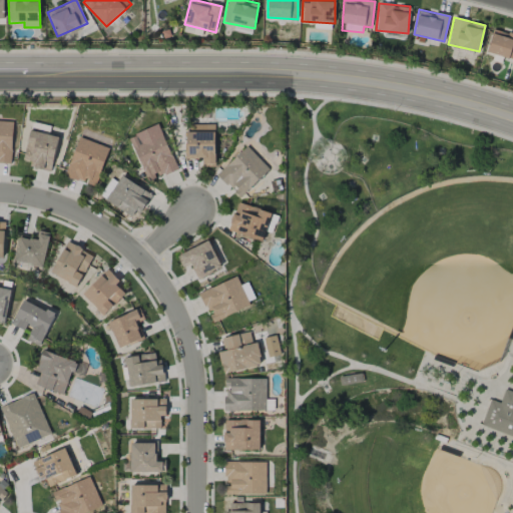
[(512,34),(493,28),(486,52),(512,59),(512,34)]
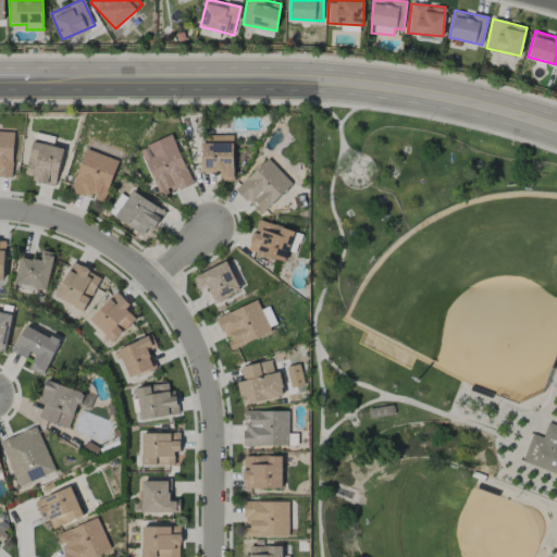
[(13,132),(0,131),(0,176),(12,177),(13,132)]
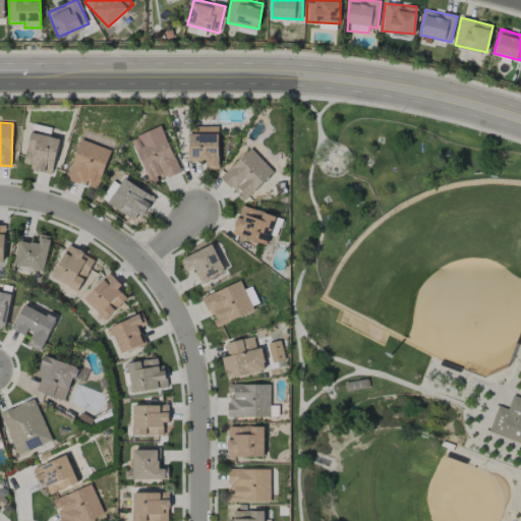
[(149,184),(179,172),(161,126),(130,138),(149,184)]
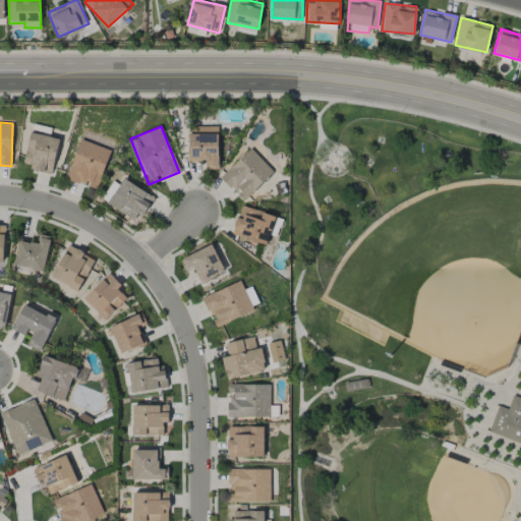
[(52,175),(59,138),(30,132),(23,163),(32,164),(30,170),(52,175)]
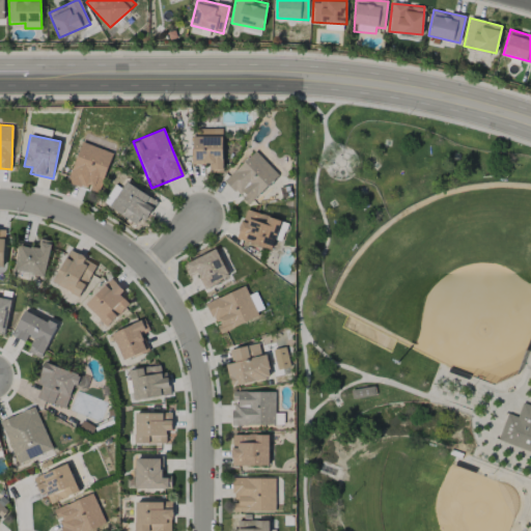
[(223,137),(192,137),(191,164),(212,165),(212,173),(222,173),(223,137)]
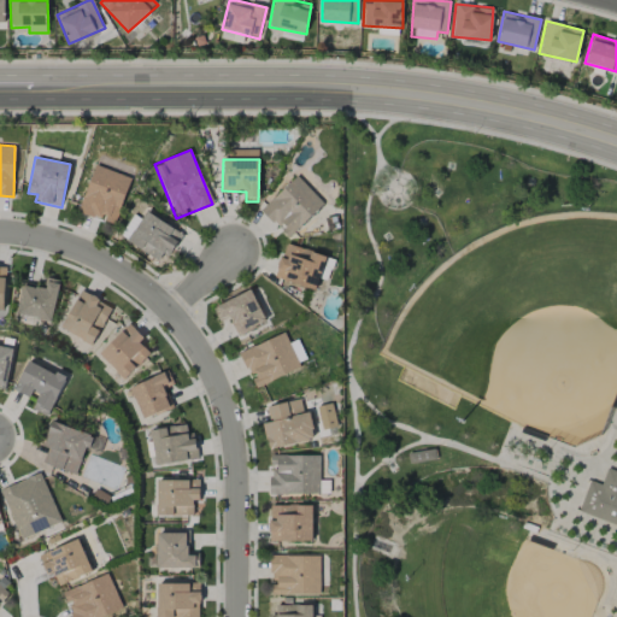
[(131,178),(95,164),(77,211),(113,224),(131,178)]
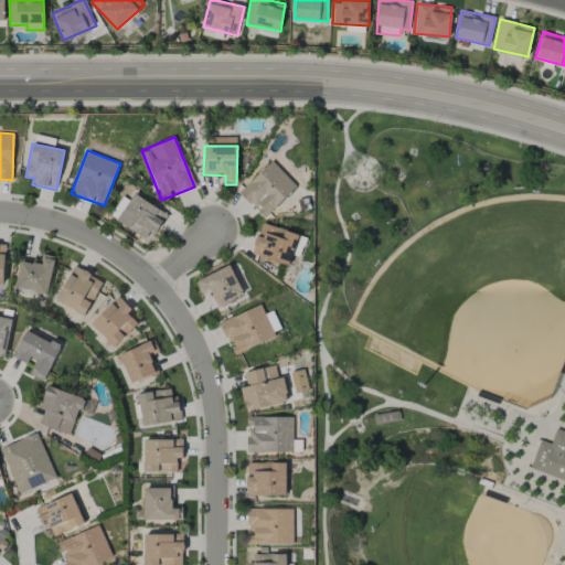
[(263,217),(296,188),(273,161),(238,192),(263,217)]
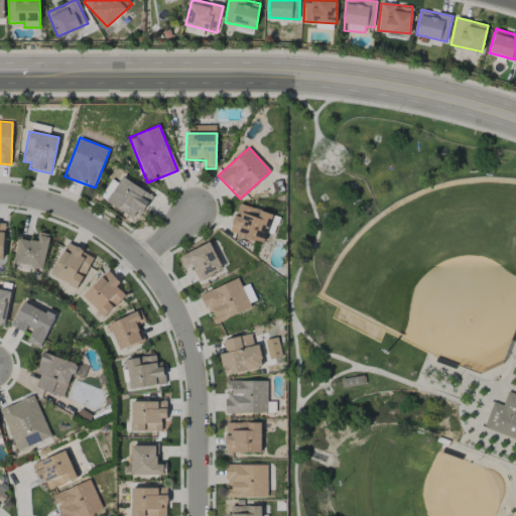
[(131,218),(135,212),(141,215),(153,196),(122,176),(106,202),(131,218)]
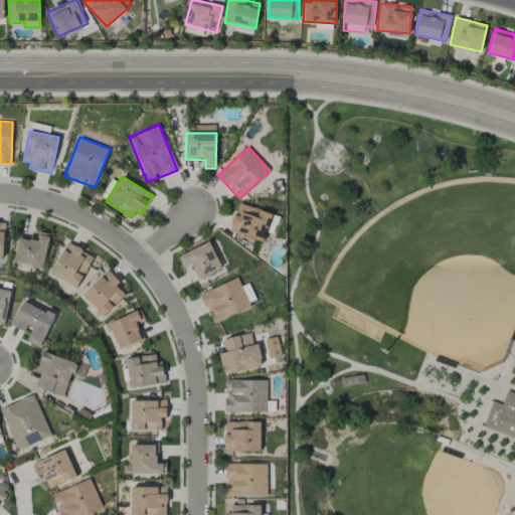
[(272,212),(236,203),(229,232),(265,241),(272,212)]
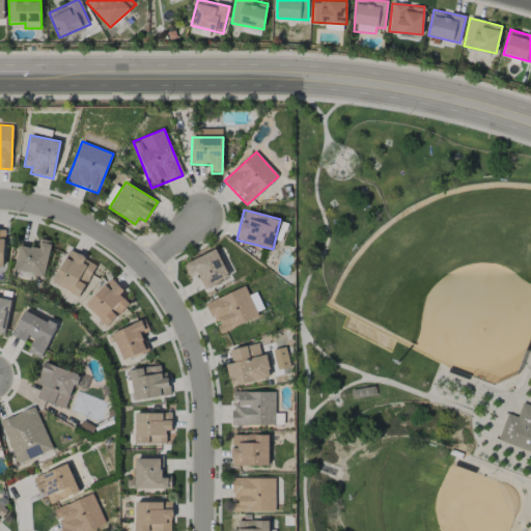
[(51,242),(38,240),(37,247),(19,243),(14,271),(45,277),(51,242)]
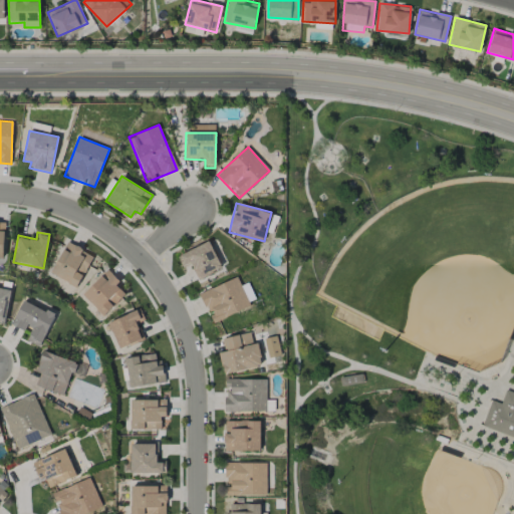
[(77,287),(92,255),(65,242),(51,275),(77,287)]
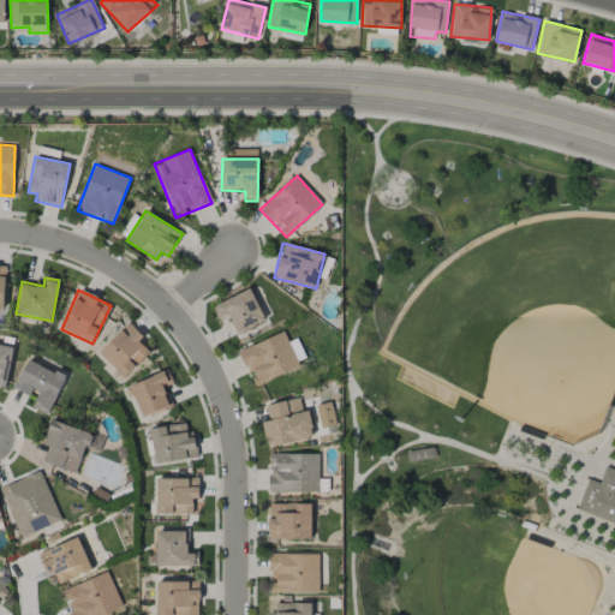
[(236,334),(264,322),(251,290),(213,305),(219,321),(228,316),(236,334)]
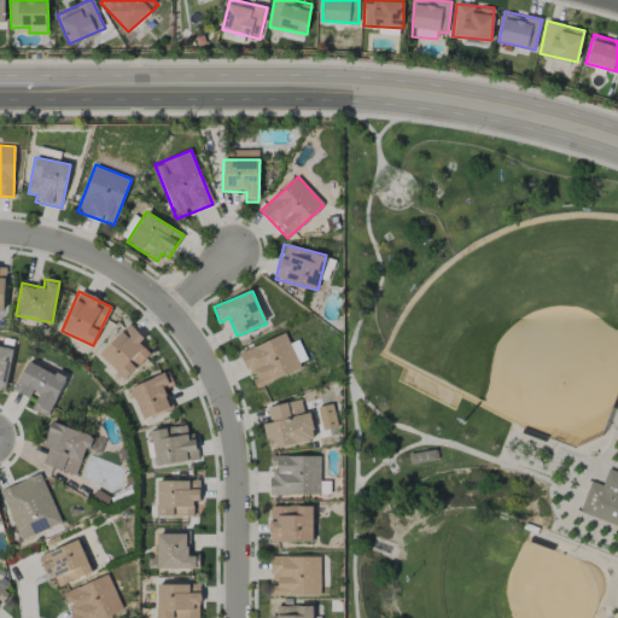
[(144,339),(129,324),(98,355),(124,380),(151,354),(140,343),(144,339)]
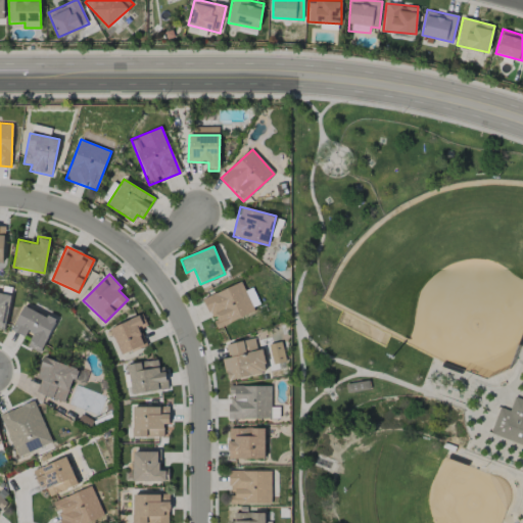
[(254,312),(241,282),(203,298),(217,328),(254,312)]
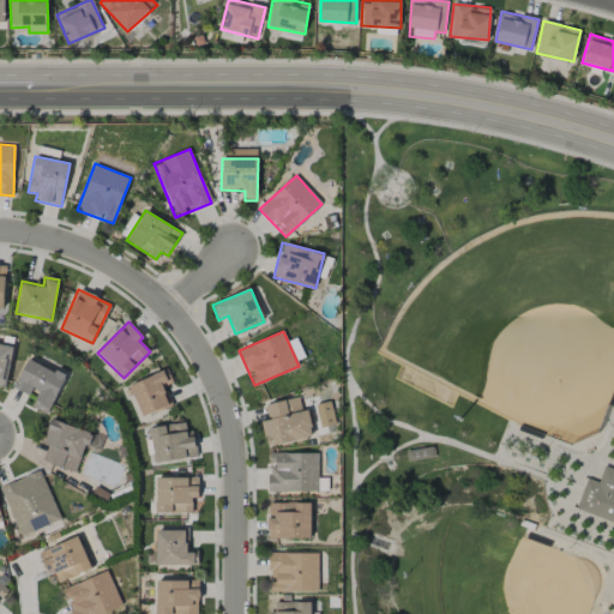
[(12,347),(0,343),(0,386),(5,387),(12,347)]
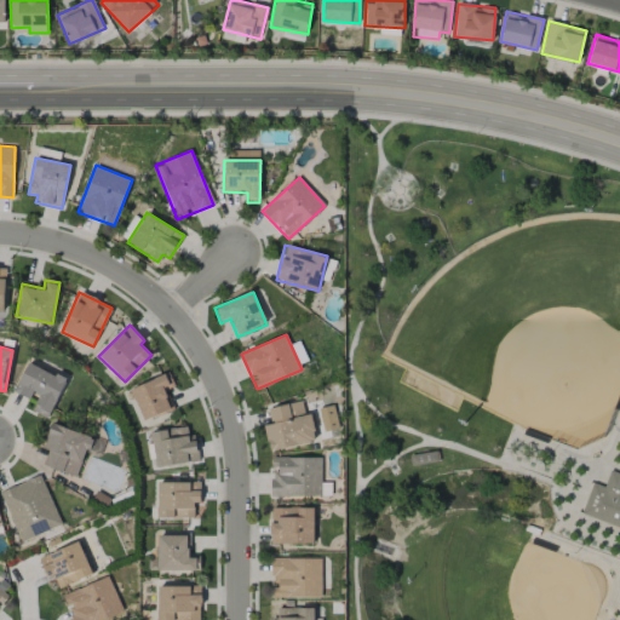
[(27,362),(13,392),(34,401),(30,411),(49,419),(65,379),(27,362)]
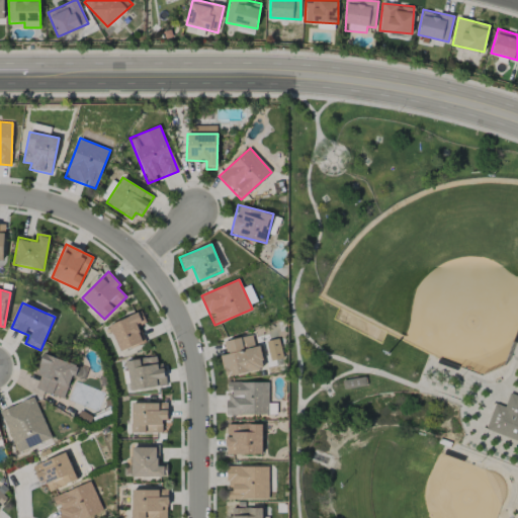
[(138,327),(146,323),(141,311),(108,326),(120,352),(145,341),(138,327)]
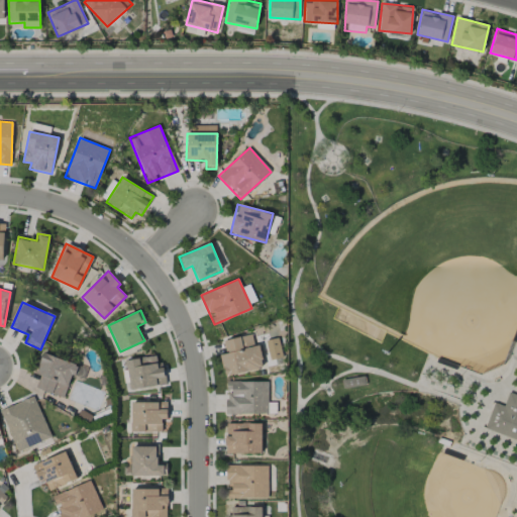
[(225,377),(264,369),(259,344),(253,345),(251,334),(223,340),(226,353),(220,354),(225,377)]
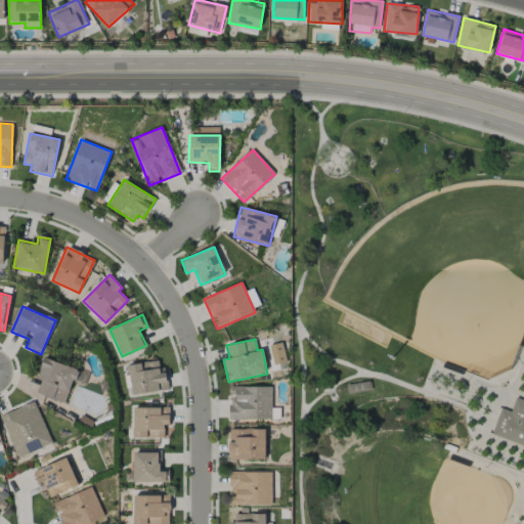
[(269,345),(273,365),(287,362),(282,342),(269,345)]
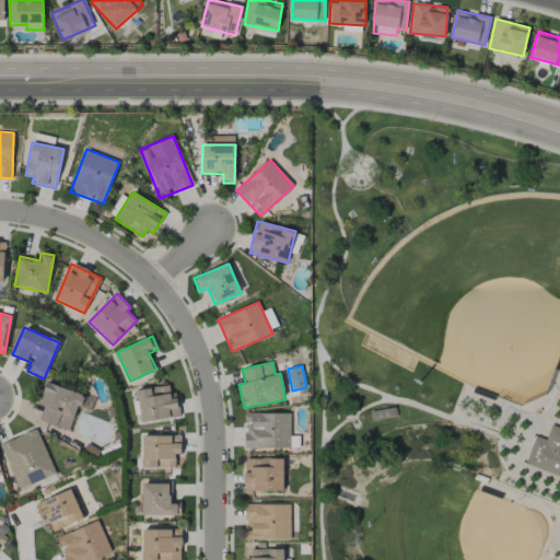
[(78,406),(89,410),(92,398),(46,383),(38,405),(44,407),(39,421),(69,431),(78,406)]
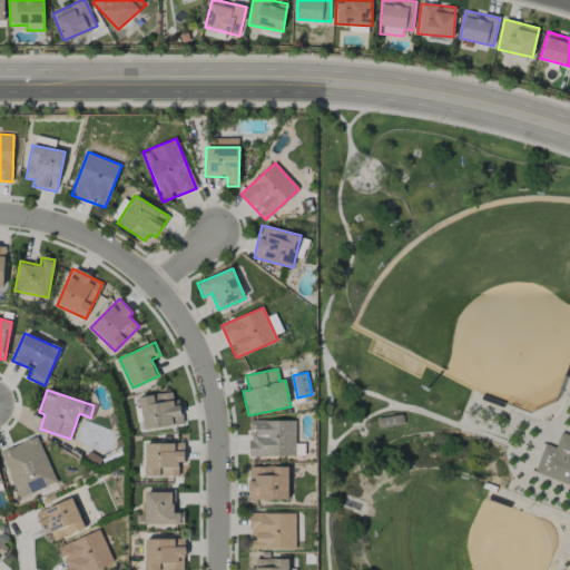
[(138,397),(144,430),(182,424),(176,391),(138,397)]
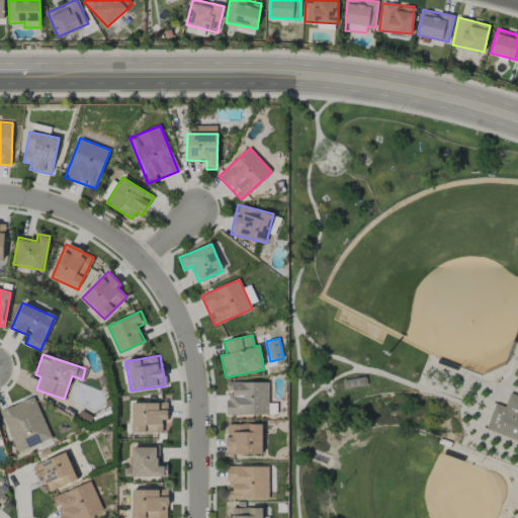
[(348,387),(366,385),(365,377),(347,379),(348,387)]
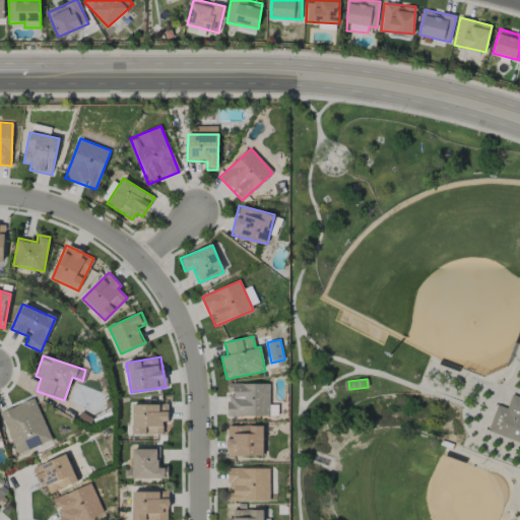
[(269,383),(228,383),(228,416),(269,416),(269,383)]
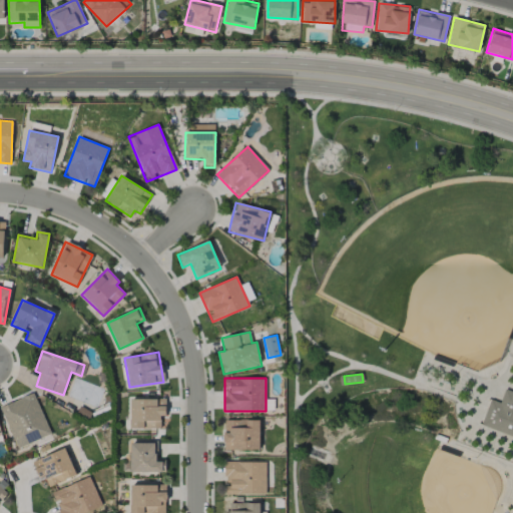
[(490,399),(480,425),(512,437),(512,392),(505,389),(500,403),(490,399)]
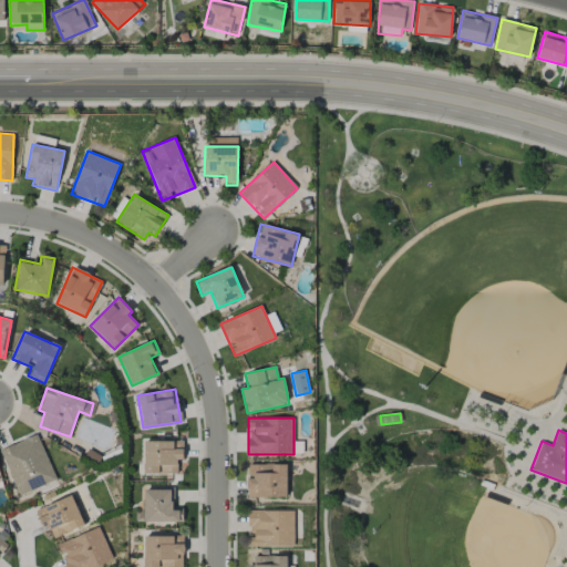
[(57,481),(37,434),(0,450),(19,496),(57,481)]
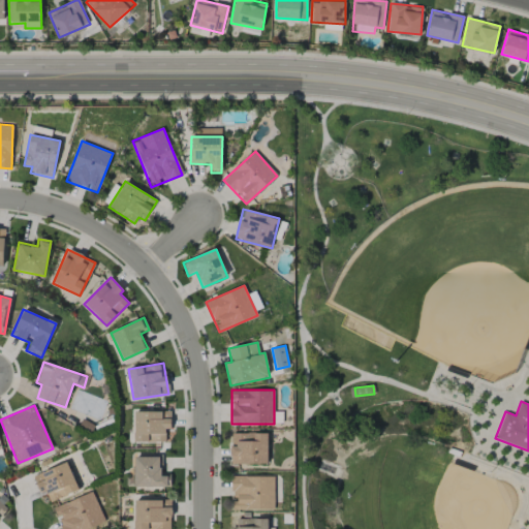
[(134,442),(165,442),(165,429),(170,429),(170,411),(133,411),(134,442)]
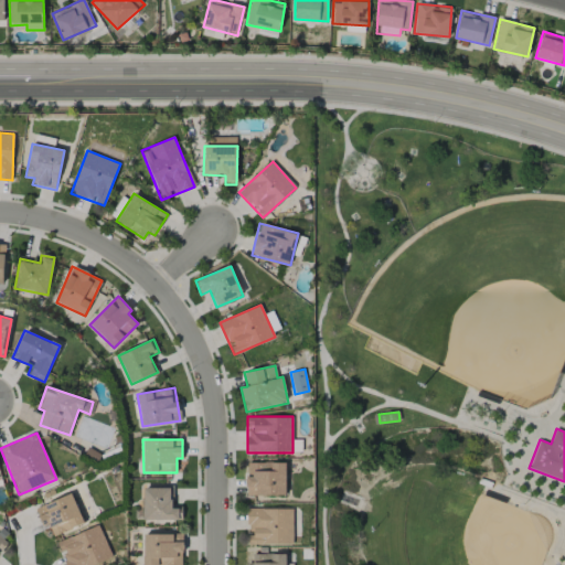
[(286,462),(247,462),(247,494),(286,496),(286,462)]
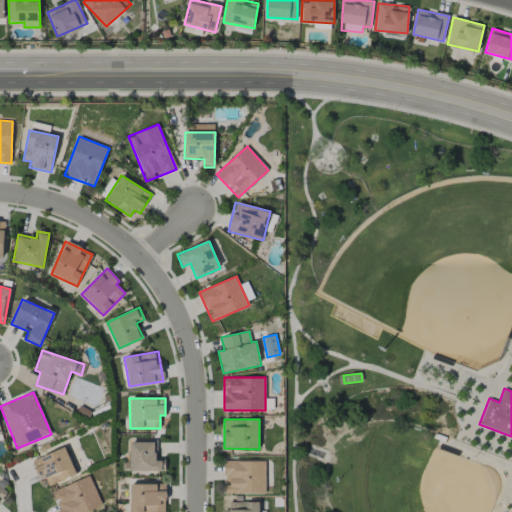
[(130,442),(130,472),(165,472),(165,459),(155,459),(154,442),(130,442)]
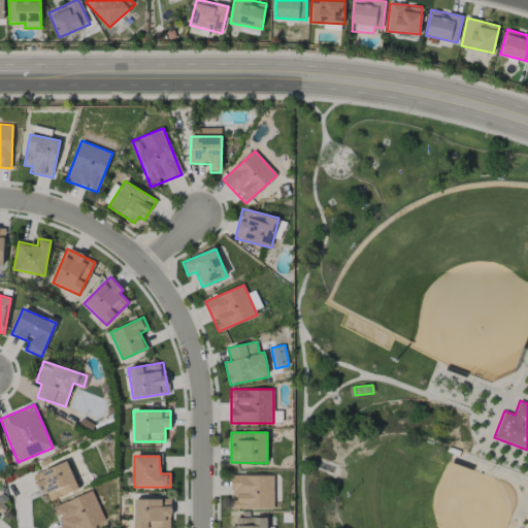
[(33,475),(40,493),(45,491),(50,501),(78,489),(67,462),(33,475)]
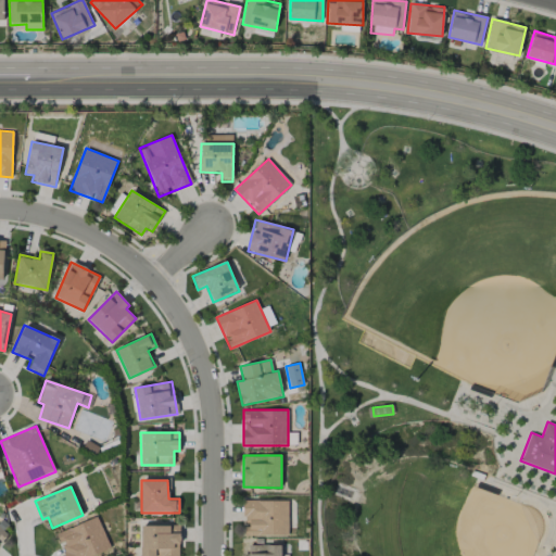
[(288,501),(244,501),(244,527),(244,535),(288,535),(288,501)]
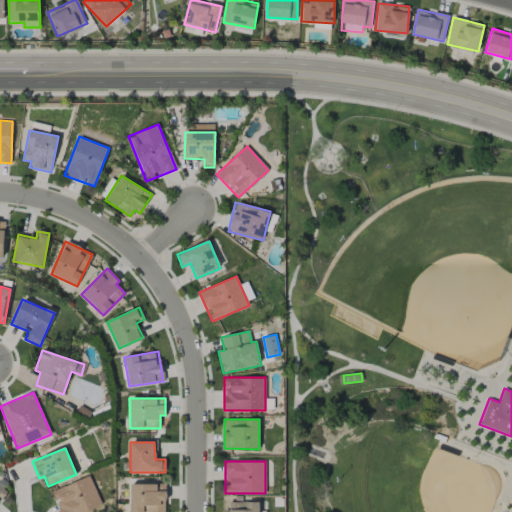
[(86,511),(101,506),(90,477),(51,491),(55,500),(56,499),(60,511),(86,511)]
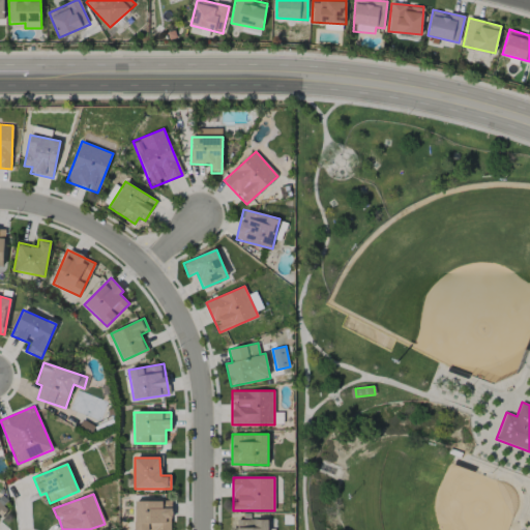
[(0,497),(0,516),(10,503),(1,495),(0,497)]
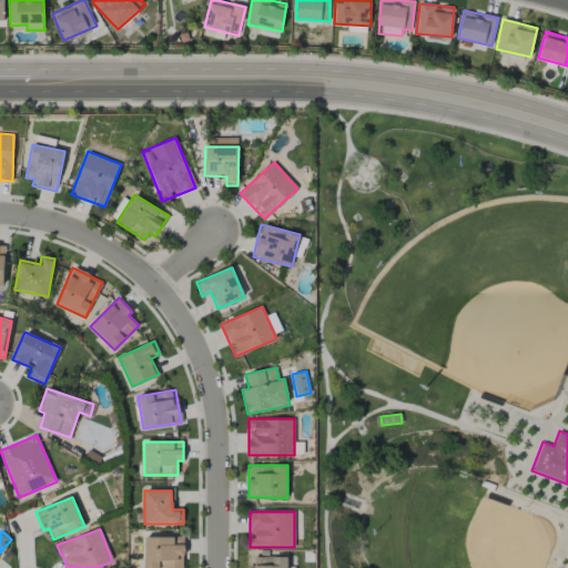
[(183,567),(183,537),(144,537),(143,567),(183,567)]
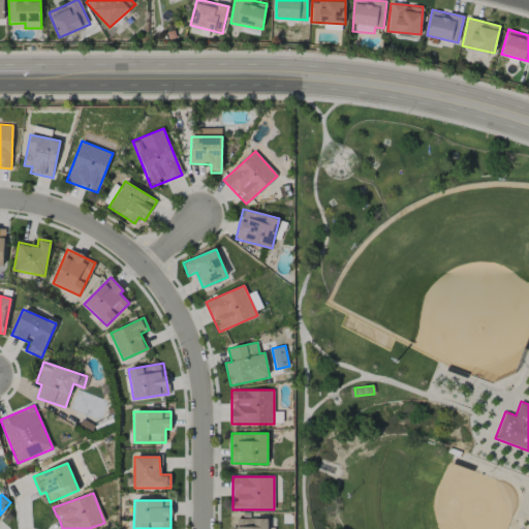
[(230,528),(267,528),(268,519),(236,519),(236,527),(231,527),(230,528)]
